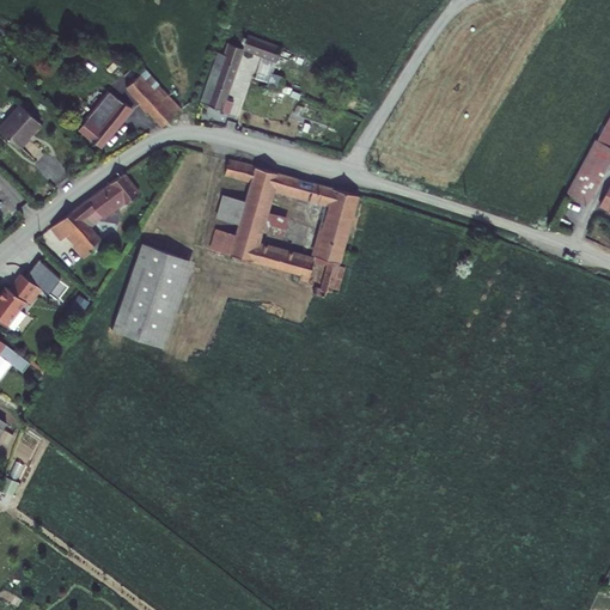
[(242,50),(275,62),(280,49),(245,37),(242,50)]
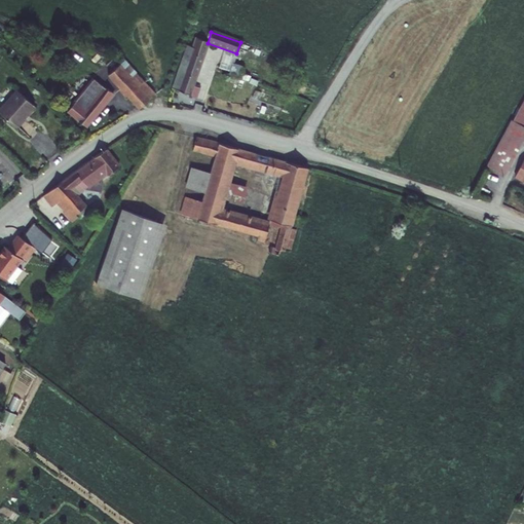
[(189,99),(198,102),(201,92),(192,89),(208,43),(195,39),(192,47),(187,46),(172,88),(189,95),(189,99)]
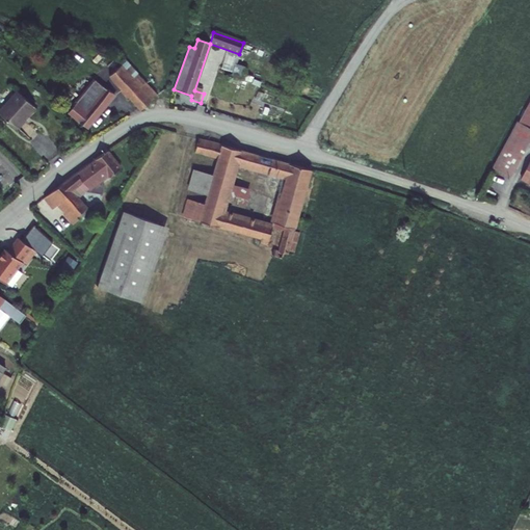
[(118,56),(114,60),(132,79),(136,75),(118,56)]
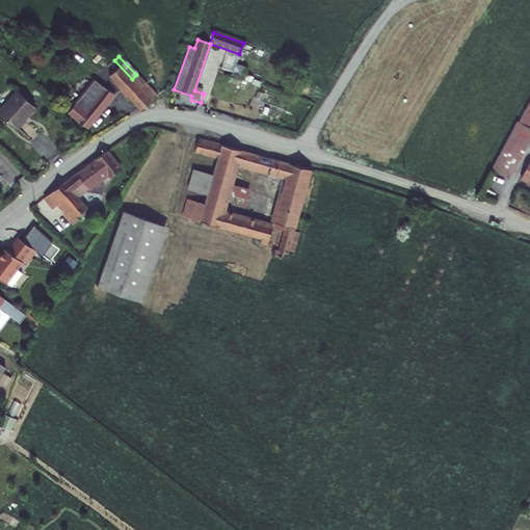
[(105,74),(141,111),(152,100),(138,86),(132,79),(114,60),(107,68),(109,71),(105,74)]
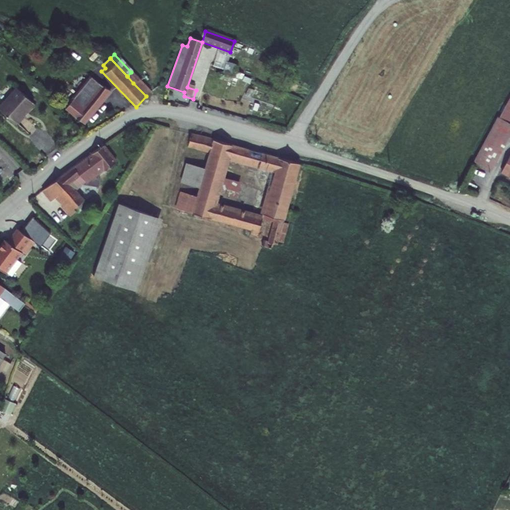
[(226,61),(222,72),(232,75),(236,64),(226,61)]
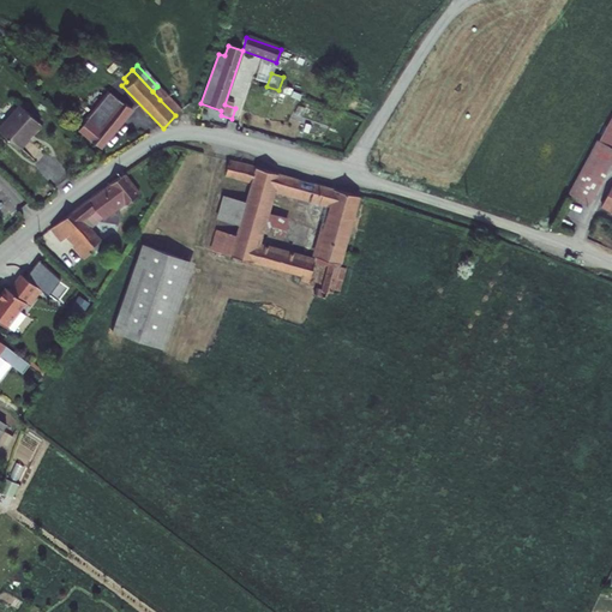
[(105,149),(130,107),(106,93),(81,135),(105,149)]
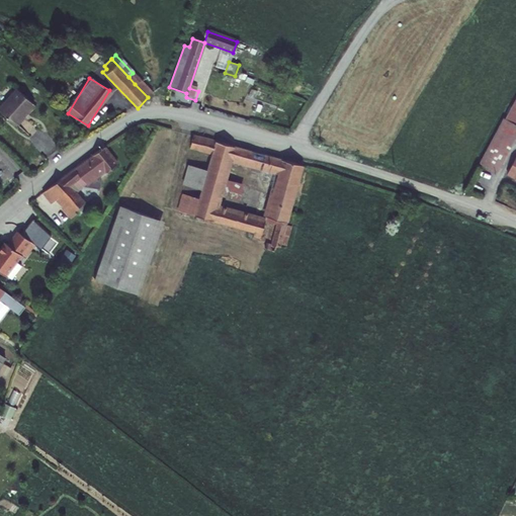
[(139,80),(135,84),(148,97),(151,93),(139,80)]
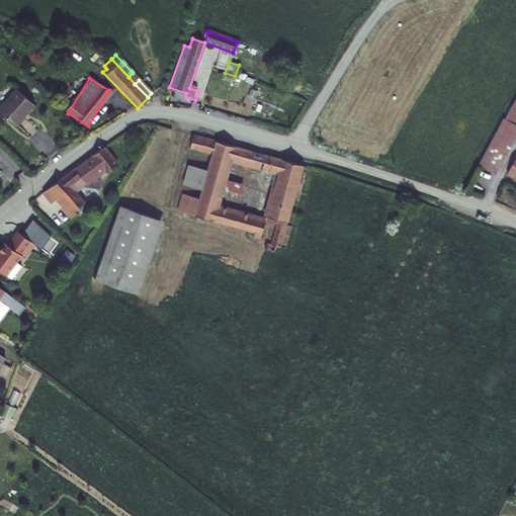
[(0,113),(0,117),(14,132),(23,123),(21,122),(33,111),(18,96),(0,113)]
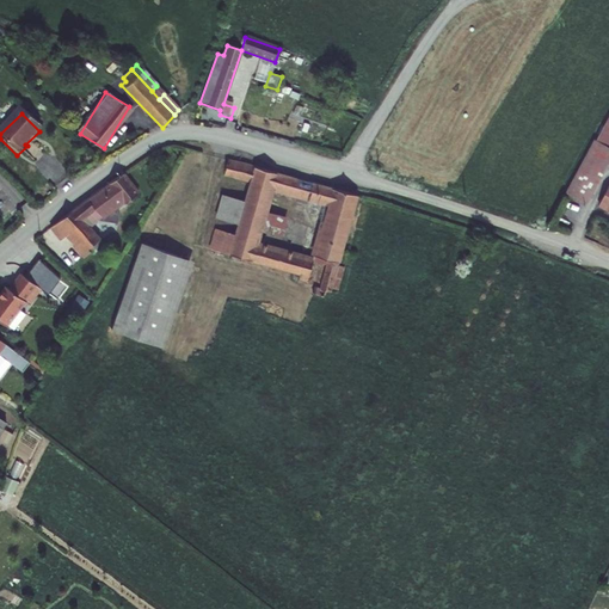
[(608,118),(567,190),(580,197),(608,151),(608,118)]
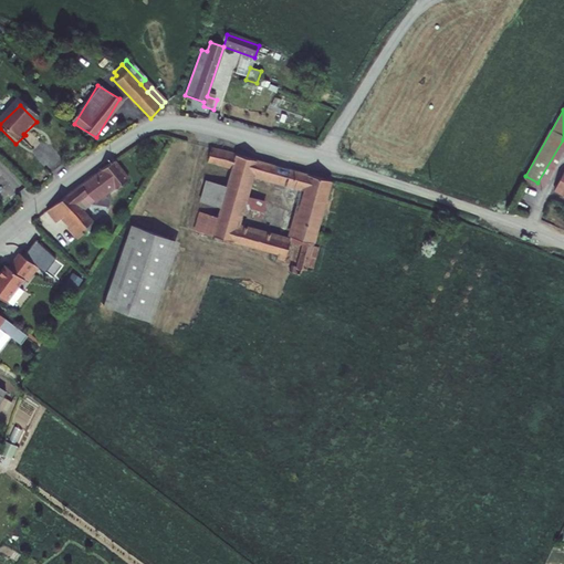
[(563,139),(538,183),(545,187),(546,184),(563,155),(563,139)]
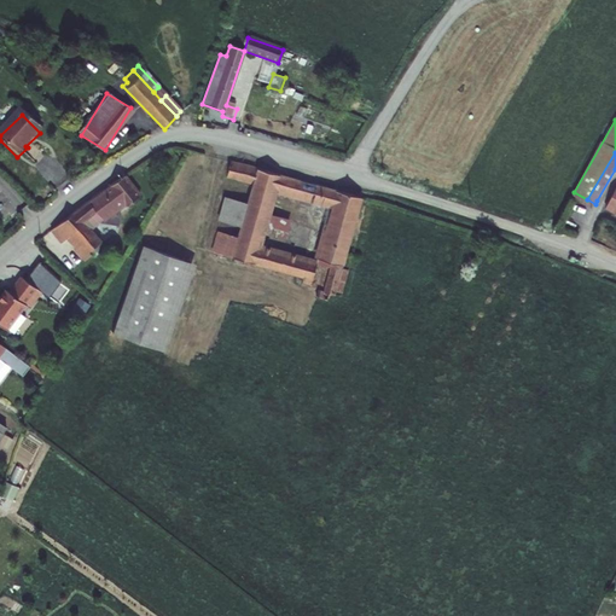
[(257,172),(228,164),(225,179),(253,187),(257,172)]
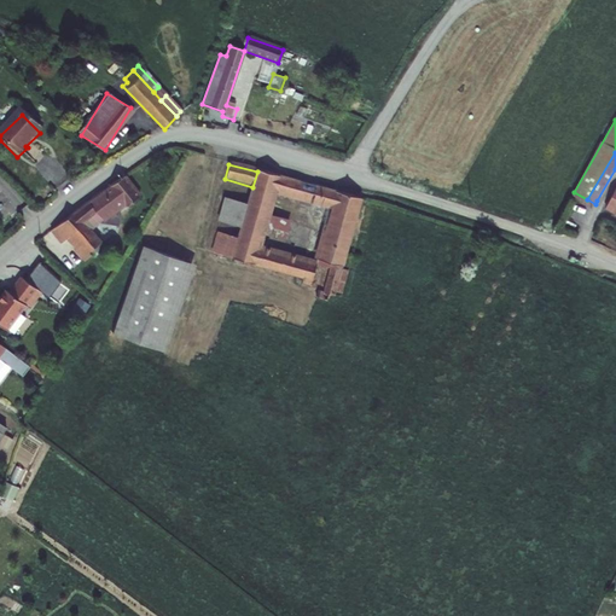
[(216,236),(213,253),(295,275),(292,284),(311,289),(317,263),(261,248),(274,193),(331,208),(318,260),(333,266),(325,295),(318,292),(317,301),(329,304),(331,297),(336,298),(361,202),(257,172),(253,187),(248,207),(243,226),(238,242),(216,236)]
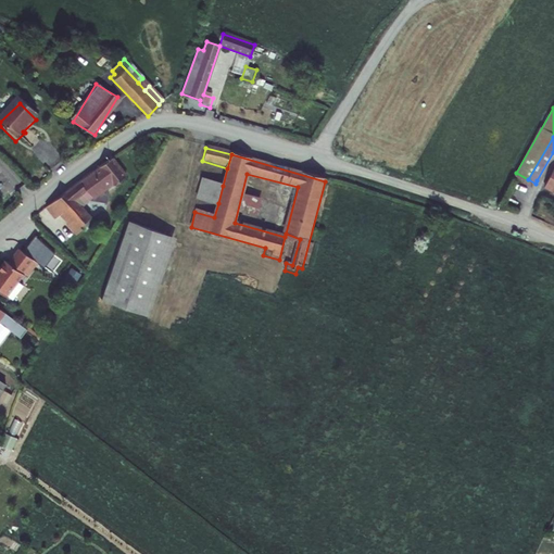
[(67,228),(76,237),(83,231),(80,228),(90,219),(82,209),(76,203),(80,200),(85,206),(92,199),(102,204),(109,196),(104,190),(111,184),(113,188),(125,178),(111,160),(47,208),(58,219),(60,217),(68,226),(67,228)]
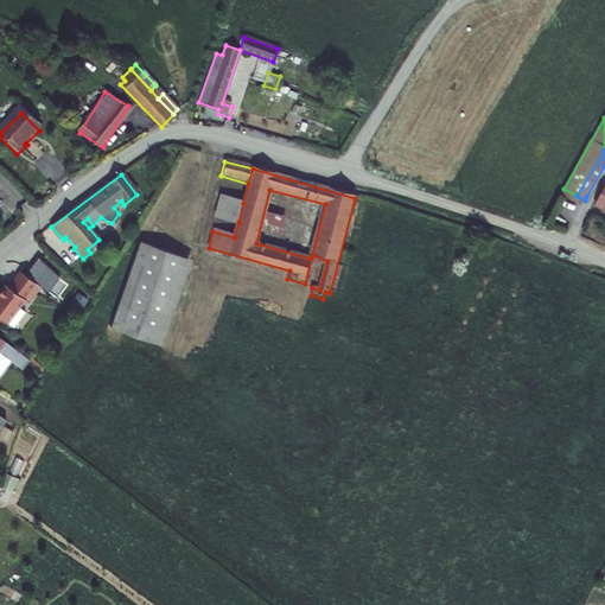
[(604,186),(592,204),(602,210),(600,214),(604,216),(604,186)]
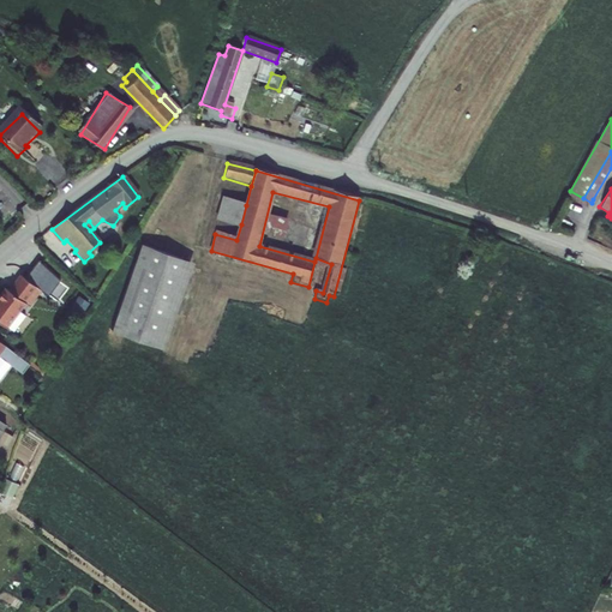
[(246,205),(227,201),(221,220),(241,225),(246,205)]
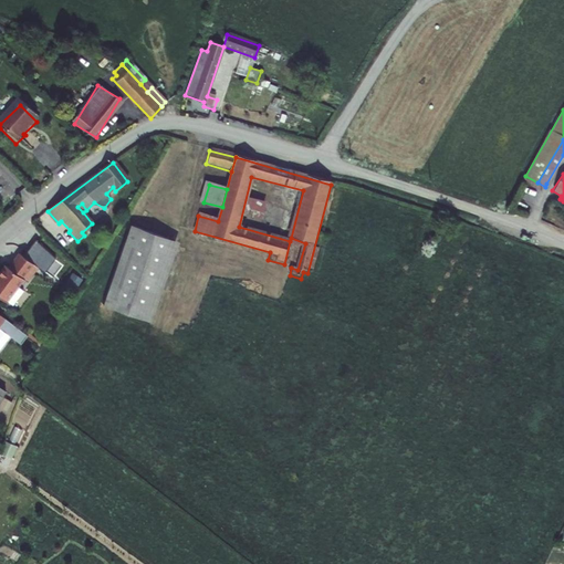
[(83,212),(86,210),(82,204),(77,207),(83,212)]
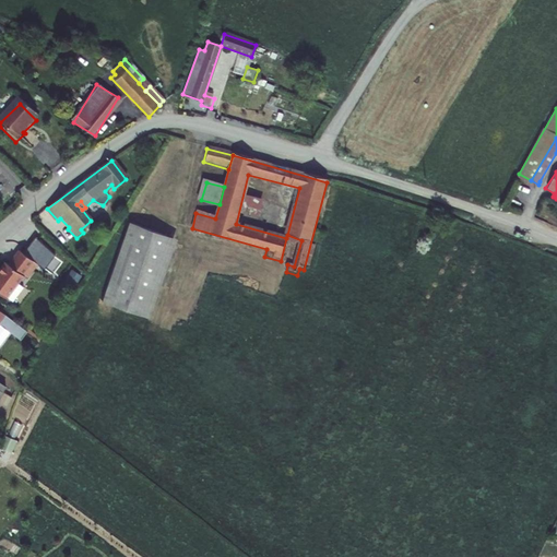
[(91,221),(81,229),(83,233),(93,224),(91,221)]
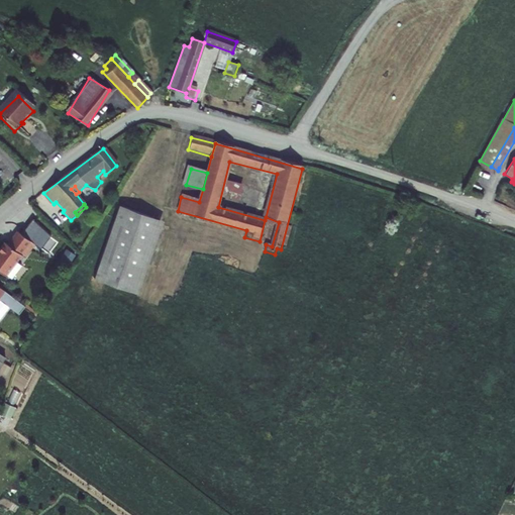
[(163,221),(127,211),(103,282),(140,294),(163,221)]
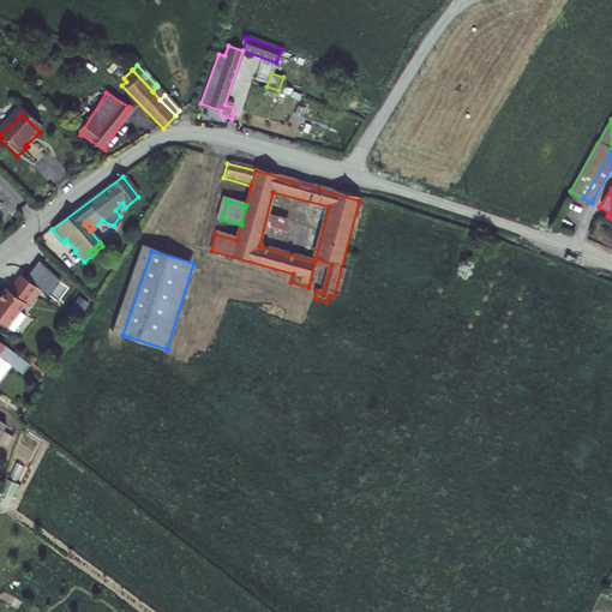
[(6,288),(0,295),(0,323),(6,328),(6,327),(12,331),(24,317),(18,311),(25,303),(29,305),(41,291),(22,275),(10,291),(6,288)]
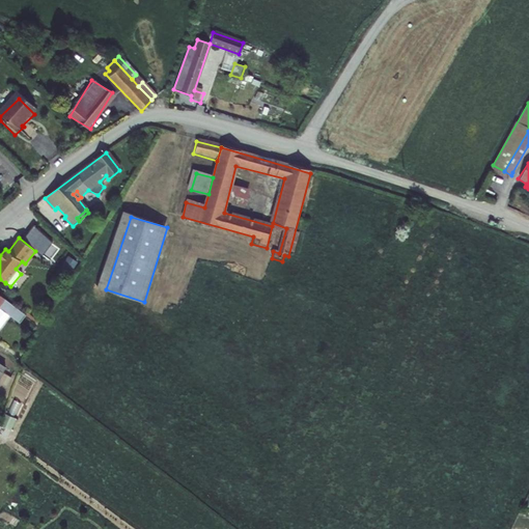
[(26,316),(0,296),(0,327),(9,315),(20,324),(26,316)]
